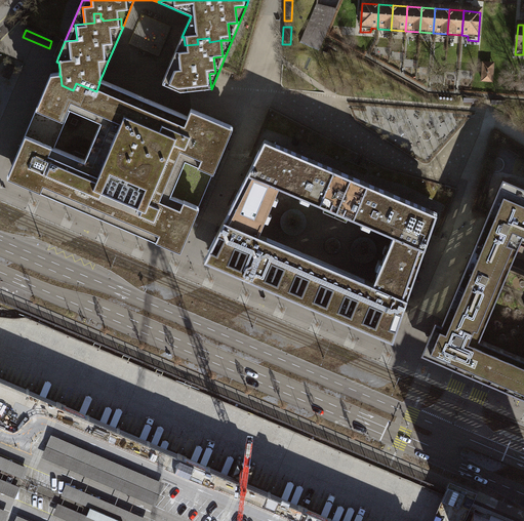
[(184,37),(182,37),(162,85),(179,92),(211,89),(209,74),(215,73),(213,57),(223,56),(220,40),(209,42),(209,38),(197,39),(198,44),(185,45),(184,37)]
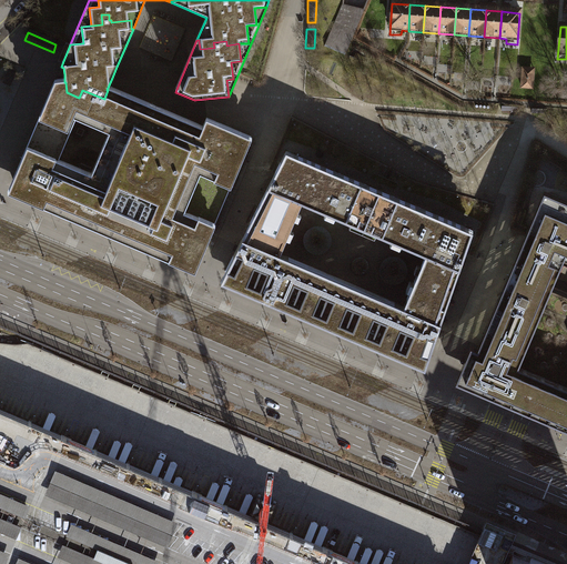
[(522,80),(533,80),(534,72),(522,71),(522,80)]
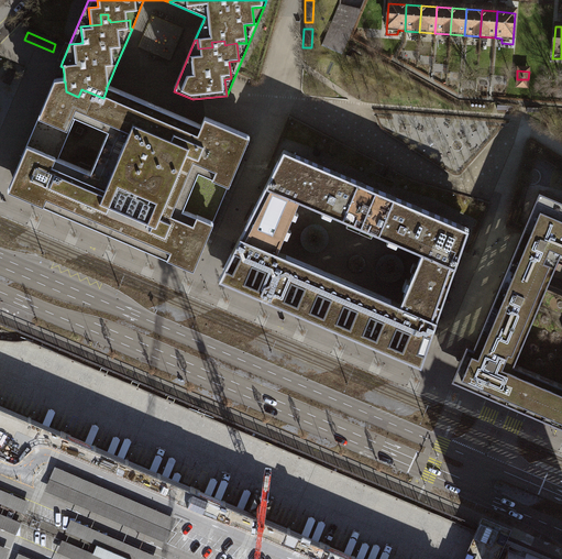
[(15,76),(9,73),(2,86),(10,88),(15,76)]
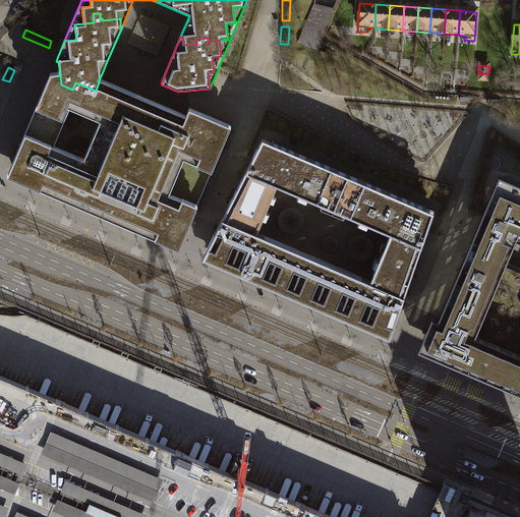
[(487,84),(488,73),(478,73),(477,83),(483,83),(487,84)]
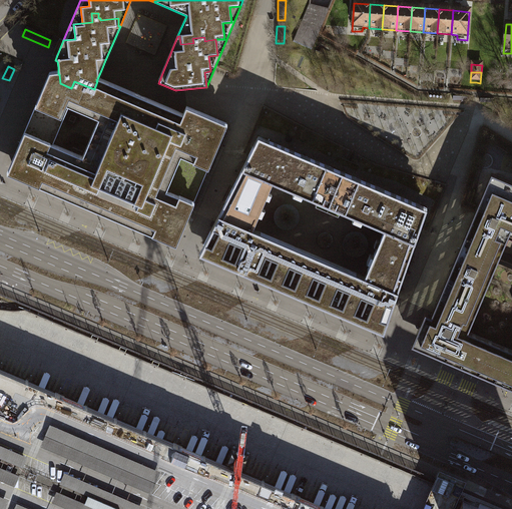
[(97,81),(94,89),(74,81),(71,88),(60,83),(59,74),(58,74),(49,75),(6,175),(175,247),(226,126),(185,109),(182,117),(97,81)]
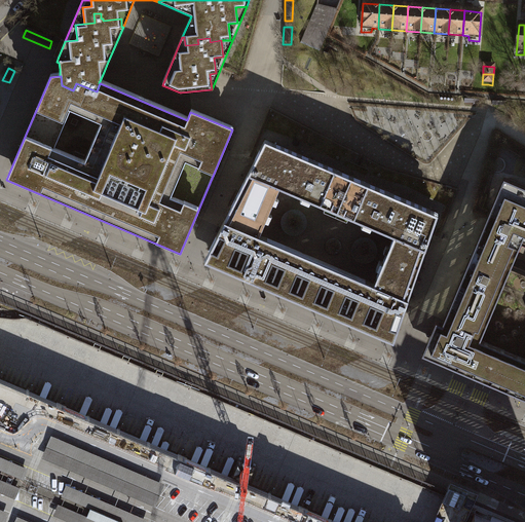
[(271,208),(278,190),(284,193),(299,158),(264,144),(238,193),(271,208)]
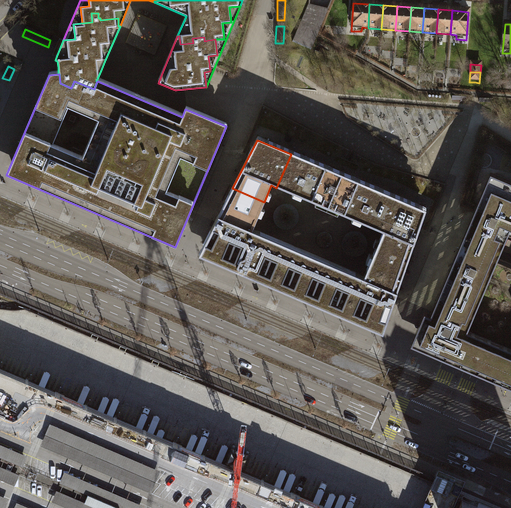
[(276,188),(327,209),(341,175),(291,154),(276,188)]
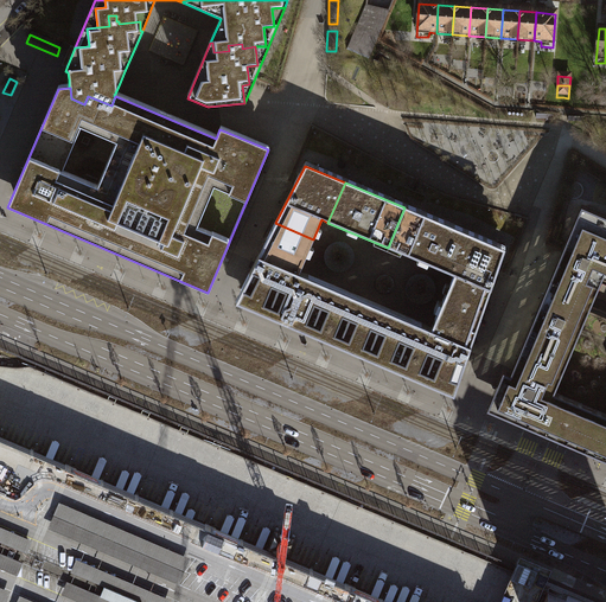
[(404,207),(388,248),(448,273),(465,234),(404,207)]
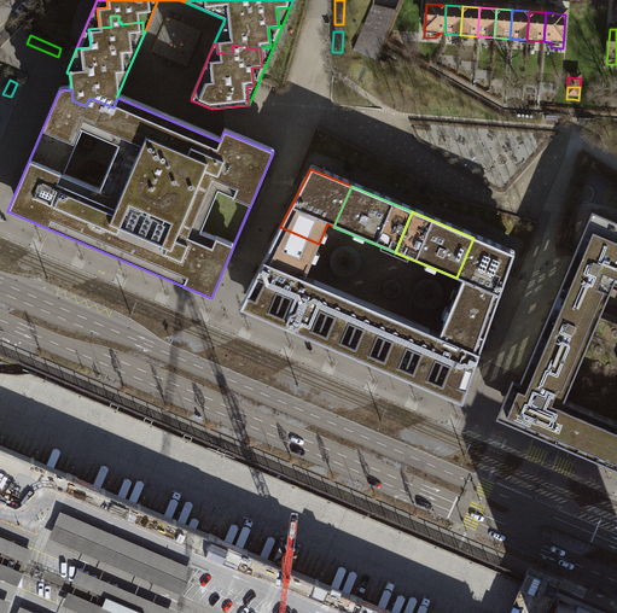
[(616,222),(592,211),(519,383),(512,379),(495,418),(556,443),(616,470),(616,222)]
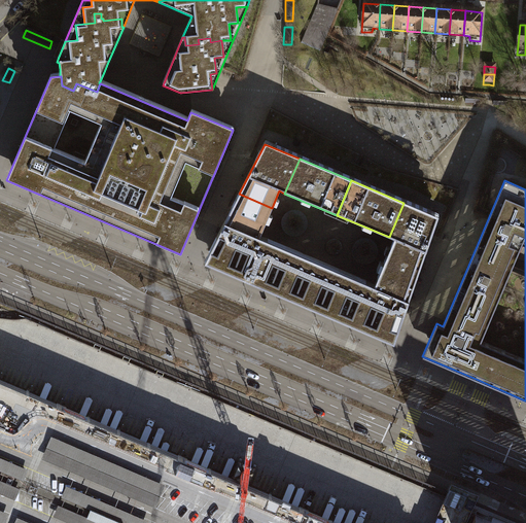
[(272,208),(239,194),(231,212),(228,218),(224,224),(221,230),(228,232),(226,235),(257,247),(260,240),(258,239),(263,231),(266,222),(272,208)]
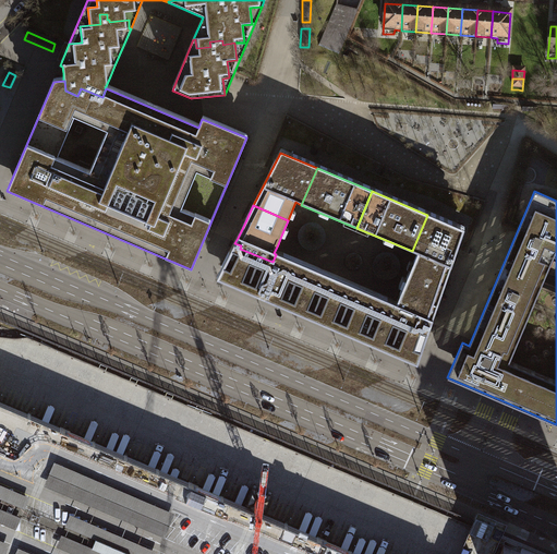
[(412,251),(418,254),(414,262),(410,271),(410,272),(444,287),(446,281),(448,275),(450,268),(463,230),(427,215),(412,251)]
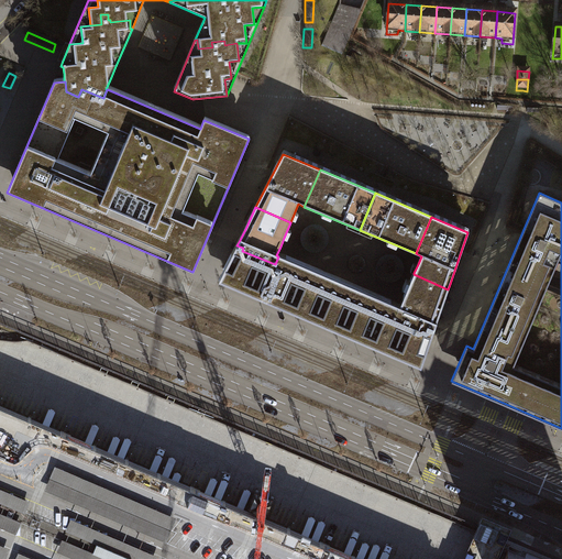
[(324,251),(327,248),(328,243),(328,239),(326,236),(323,231),(320,229),(316,228),(311,228),(307,230),(304,232),(301,237),(300,240),(300,244),(301,249),(305,252),(308,255),(312,256),(317,255),(321,254),(324,251)]
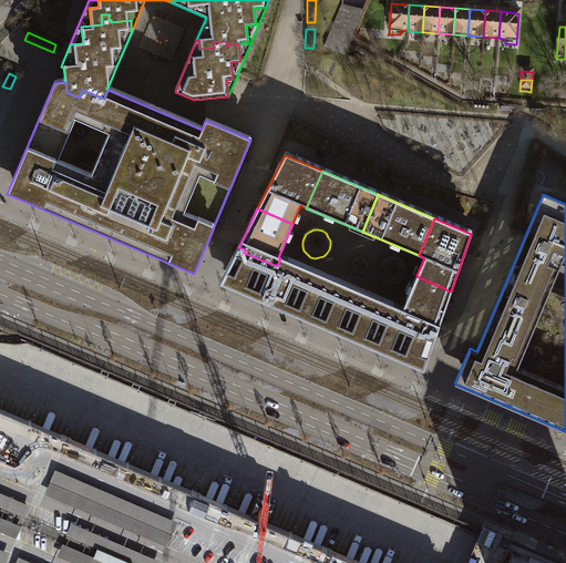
[(400,309),(280,258),(277,266),(244,253),(245,249),(238,247),(219,285),(423,371),(438,331),(431,329),(430,331),(397,317),(400,309)]
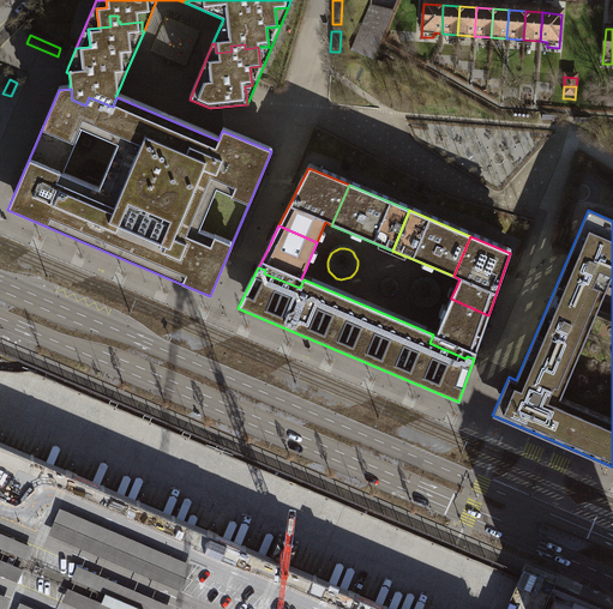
[(436,307),(438,302),(439,297),(439,293),(438,289),(434,285),(431,282),(426,281),(421,282),(416,283),(413,287),(410,290),(409,295),(409,300),(412,303),(414,308),(418,311),(422,312),(427,312),(432,309),(436,307)]
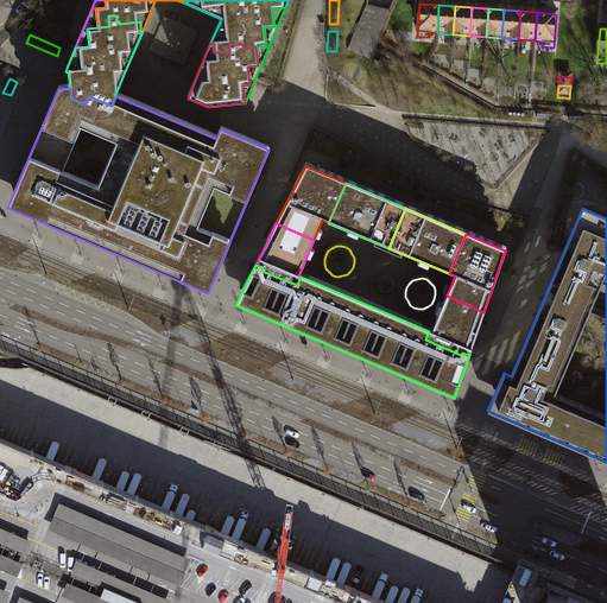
[(431,331),(429,331),(425,340),(461,355),(462,353),(469,355),(484,312),(447,296),(431,331)]
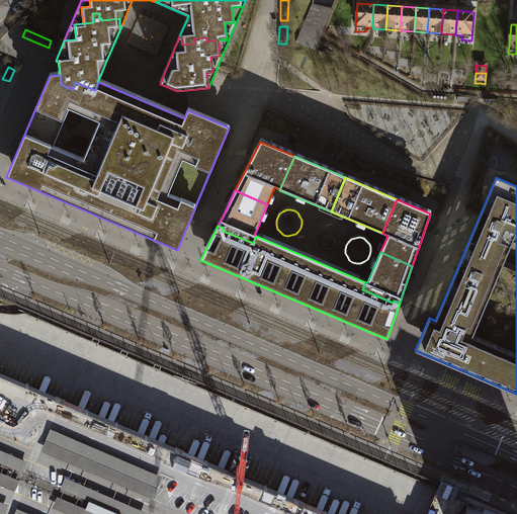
[(323,513),(0,376),(0,513),(323,513)]
